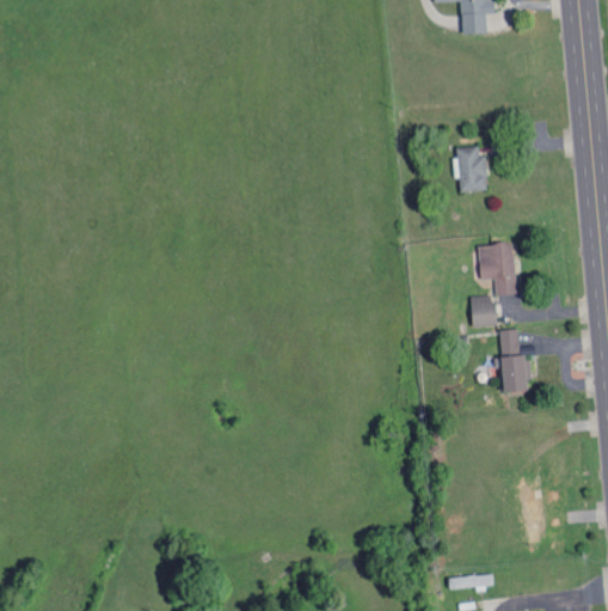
[(461,1),(462,35),(487,34),(486,13),(495,13),(493,0),(433,0),(433,2),(461,1)]
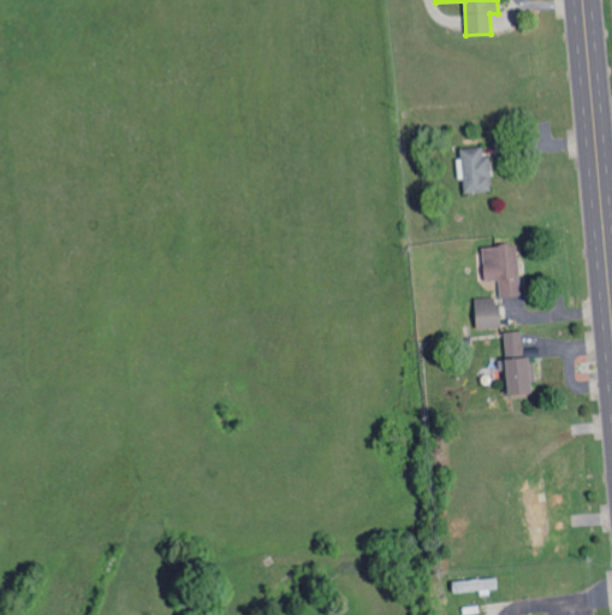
[(489,193),(488,157),(482,157),(481,148),(456,149),(457,179),(462,179),(463,194),(489,193)]
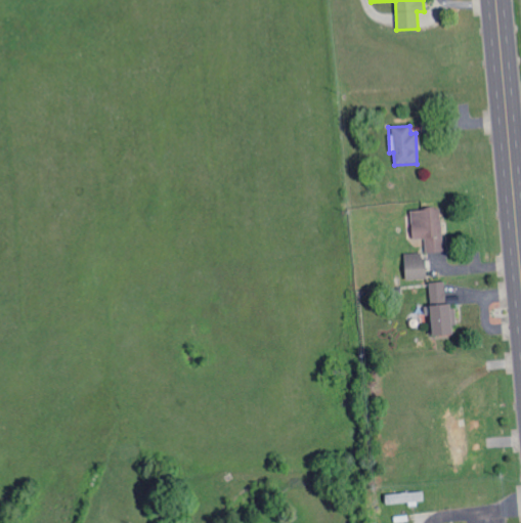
[(423,253),(440,253),(438,209),(409,209),(410,240),(423,238),(423,253)]
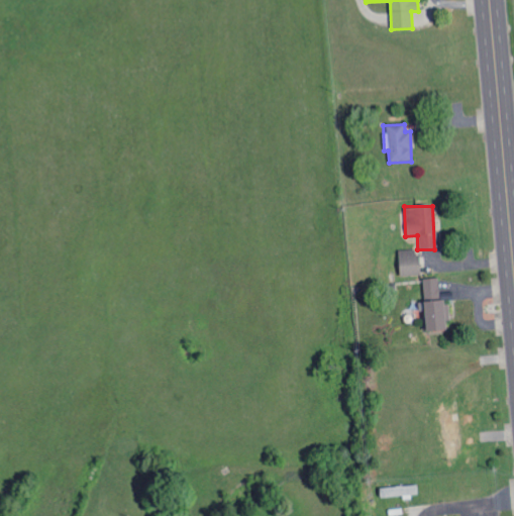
[(418,275),(417,250),(398,250),(398,276),(418,275)]
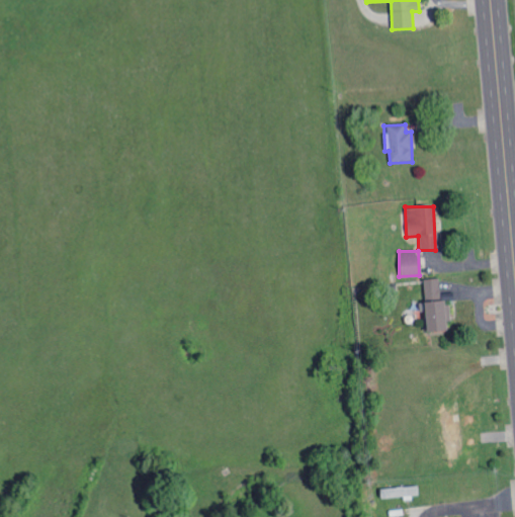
[(423,279),(426,333),(447,332),(445,293),(439,294),(438,278),(423,279)]
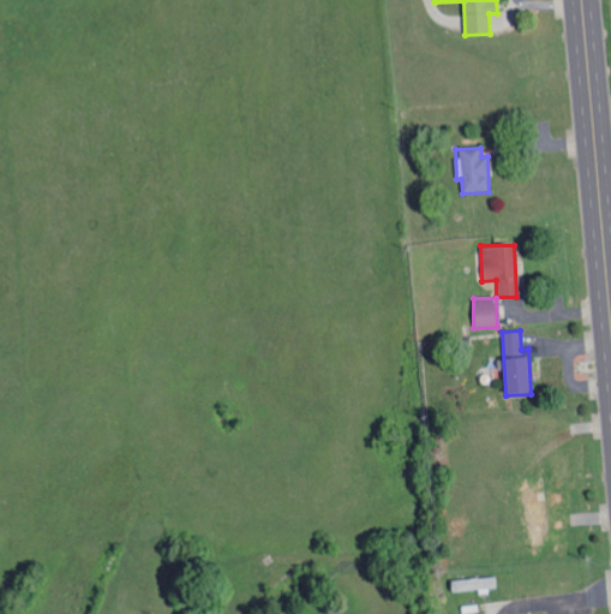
[(495,590),(495,579),(450,580),(450,591),(495,590)]
